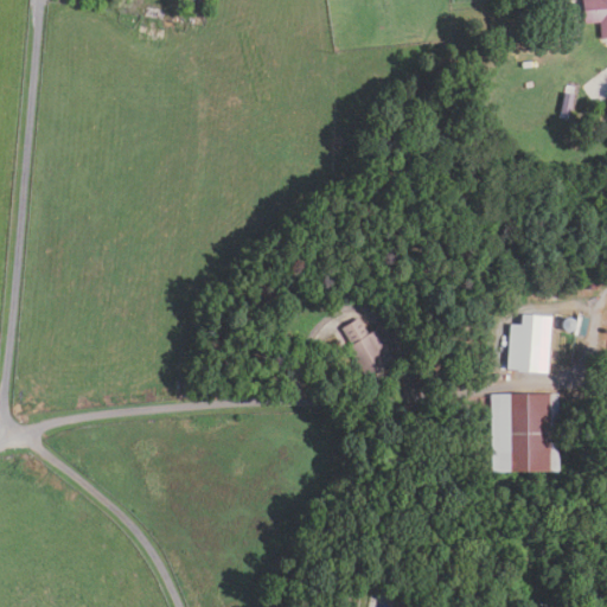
[(606,37),(601,38),(600,21),(585,23),(582,0),(606,0),(606,37)]
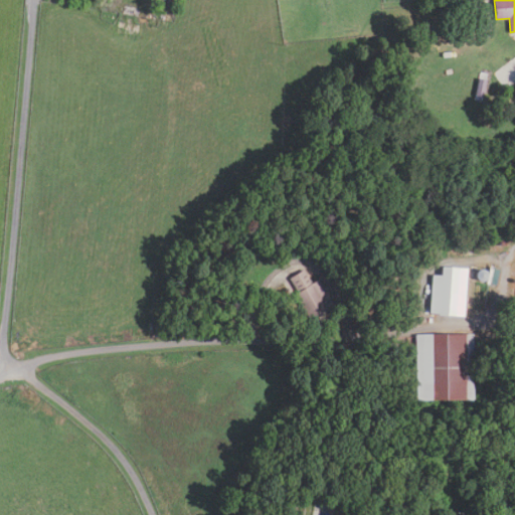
[(141,33),(116,28),(120,3),(146,8),(141,33)]
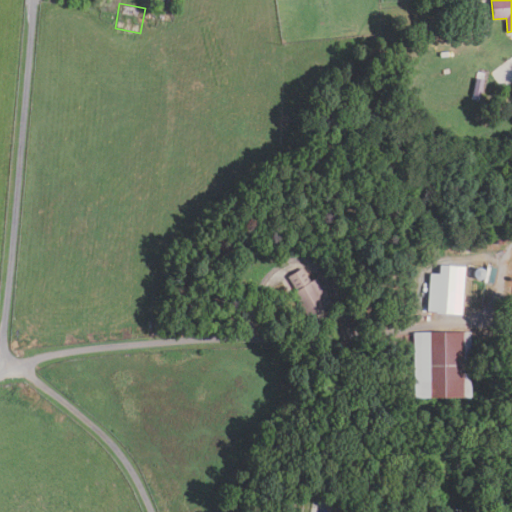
[(490,29),(483,30),(482,22),(489,21),(490,29)]
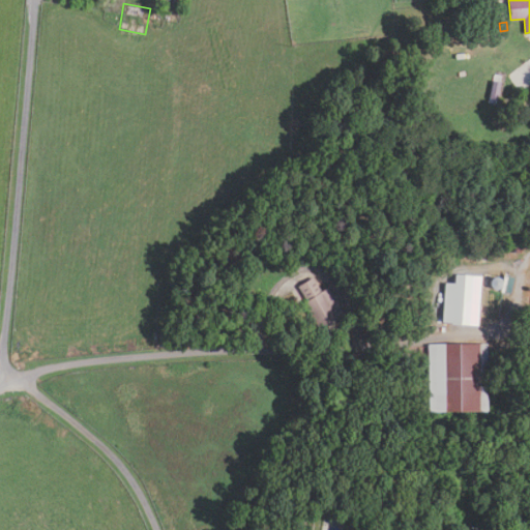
[(498,99),(490,98),(494,81),(501,82),(498,99)]
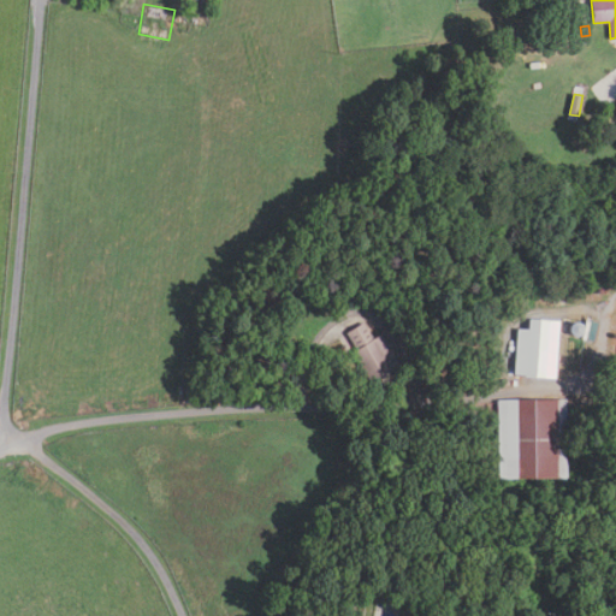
[(560,321),(556,379),(525,377),(525,375),(514,374),(517,330),(528,330),(529,319),(560,321)]
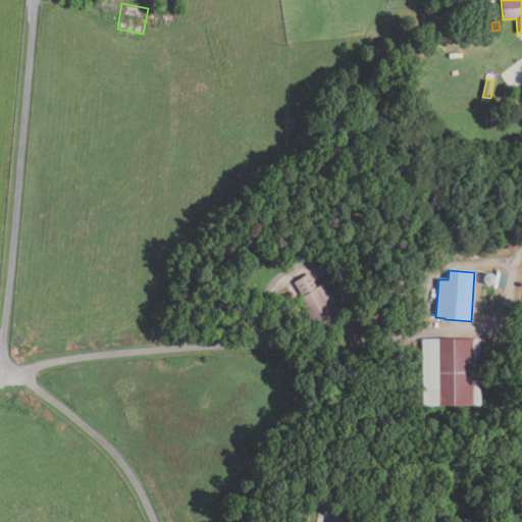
[(504,290),(493,286),(498,271),(507,273),(504,290)]
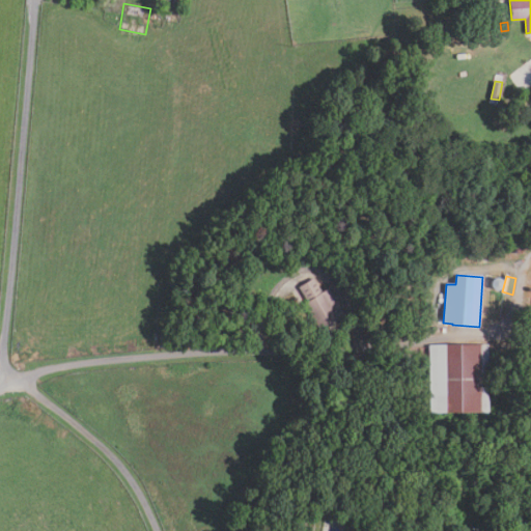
[(319,332),(303,305),(307,302),(299,287),(313,278),(323,292),(329,289),(345,316),(319,332)]
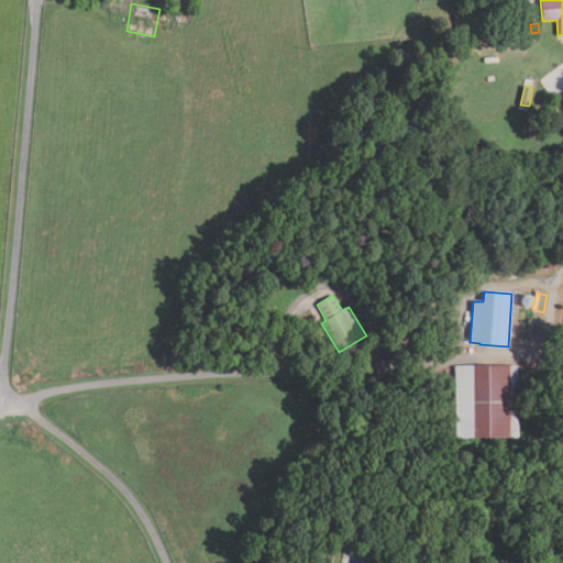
[(456,439),(455,366),(518,365),(519,438),(456,439)]
